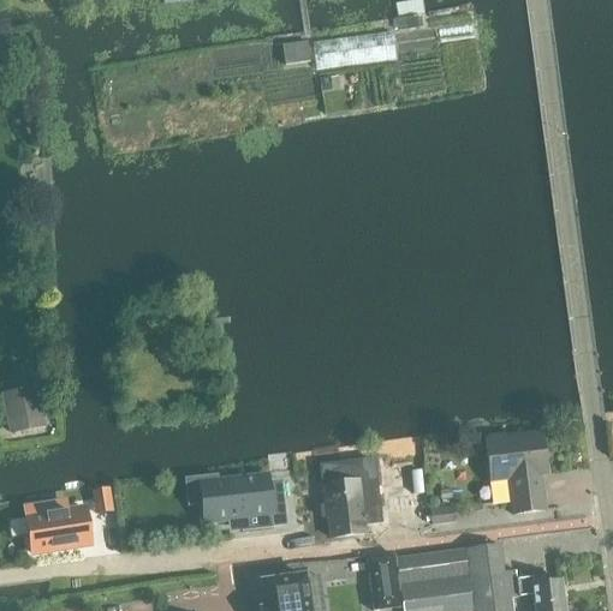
[(424,25),(424,13),(398,16),(398,28),(424,25)]
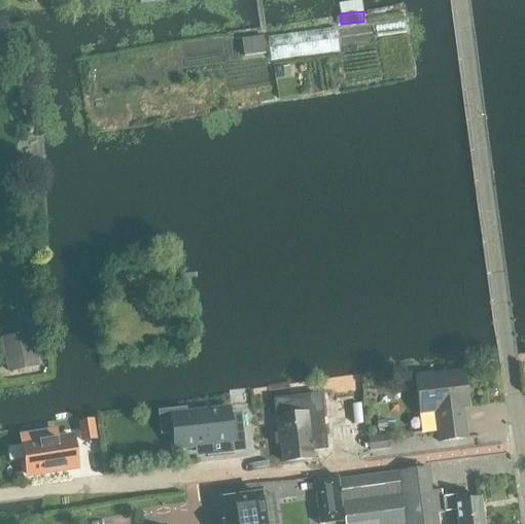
[(274,55),(341,44),(338,21),(271,31),(274,55)]
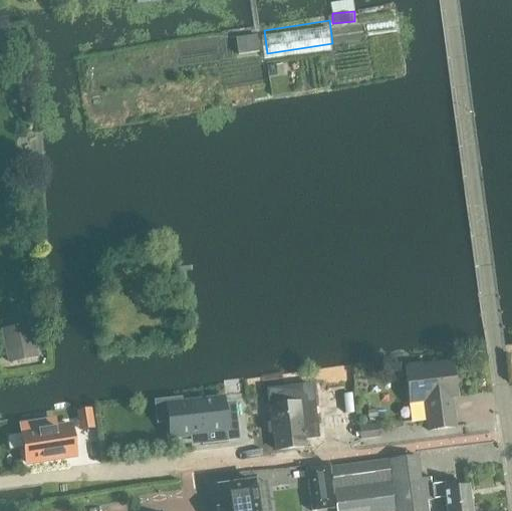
[(258,32),(237,35),(239,52),(260,50),(258,32)]
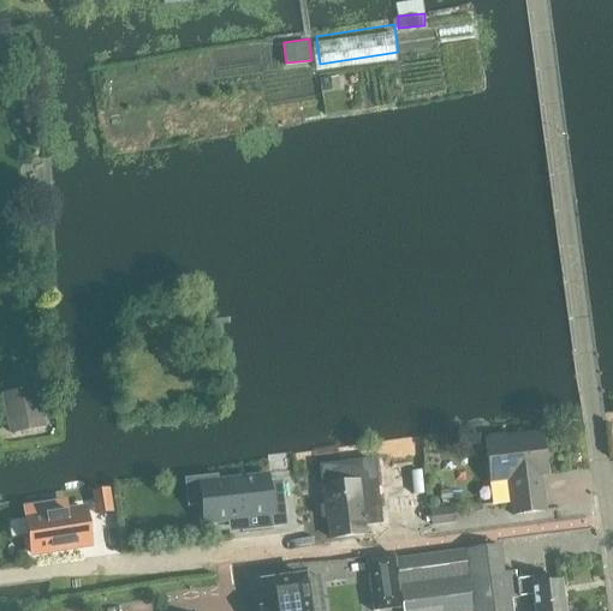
[(332,75),(321,76),(323,89),(334,88),(332,75)]
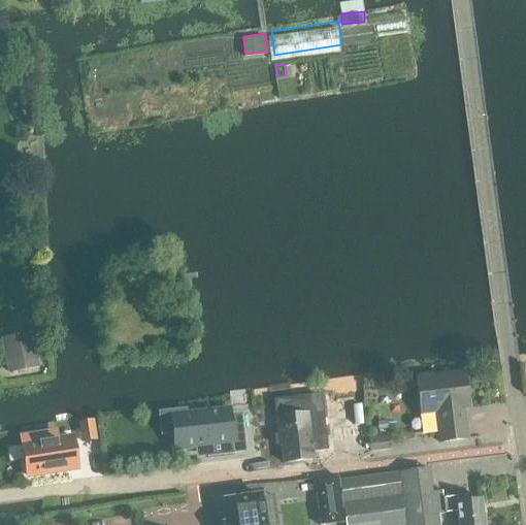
[(125,271),(114,272),(116,285),(126,284),(125,271)]
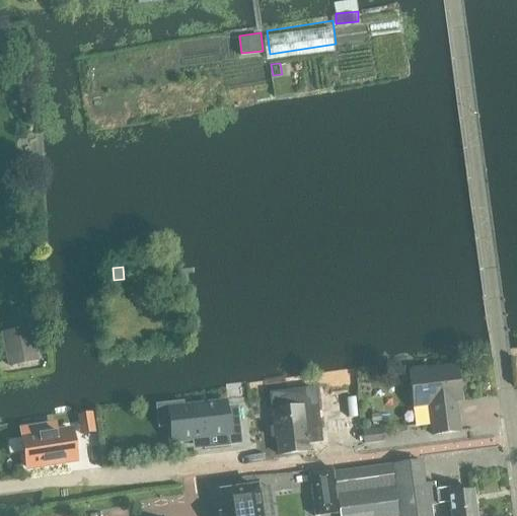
[(32,323),(2,330),(9,365),(41,358),(32,323)]
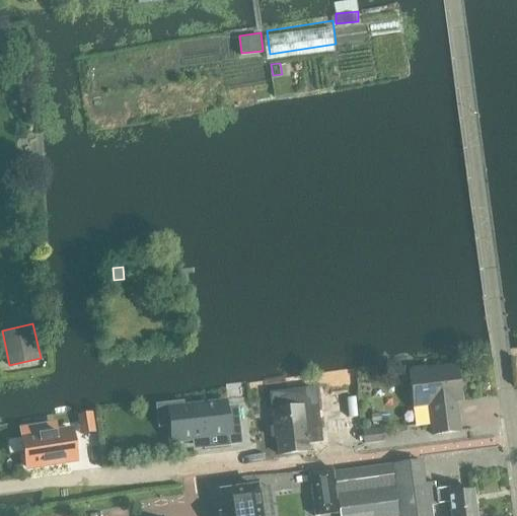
[(428,404),(431,433),(461,429),(457,398),(461,398),(457,362),(409,368),(414,407),(428,404)]
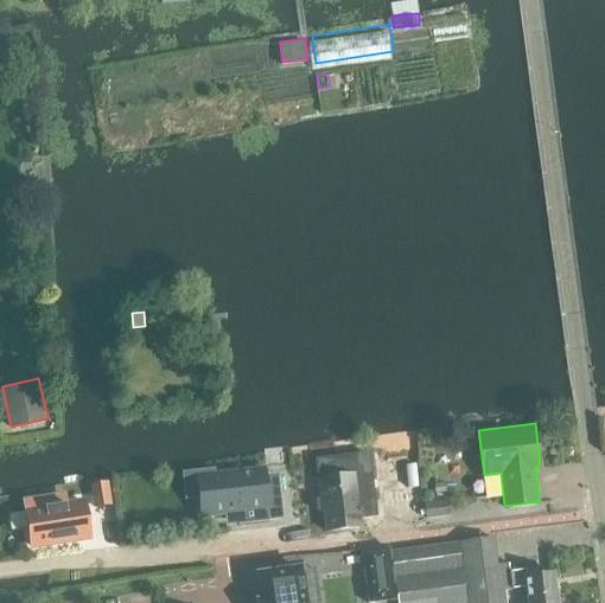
[(336,473),(319,475),(325,527),(360,524),(358,515),(379,513),(371,449),(333,454),(336,473)]
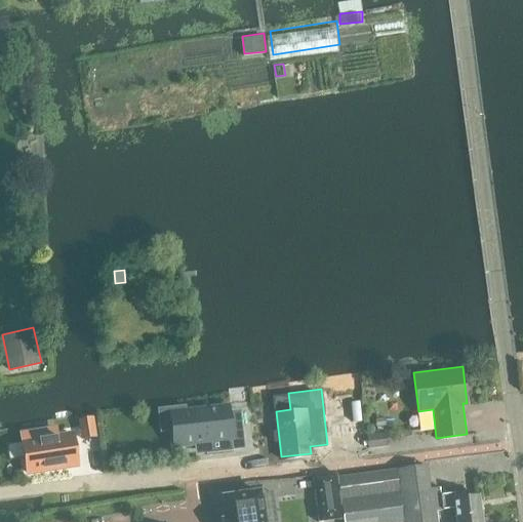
[(229,405),(172,411),(175,443),(197,441),(197,446),(207,445),(207,450),(207,452),(235,449),(235,448),(234,448),(229,405)]
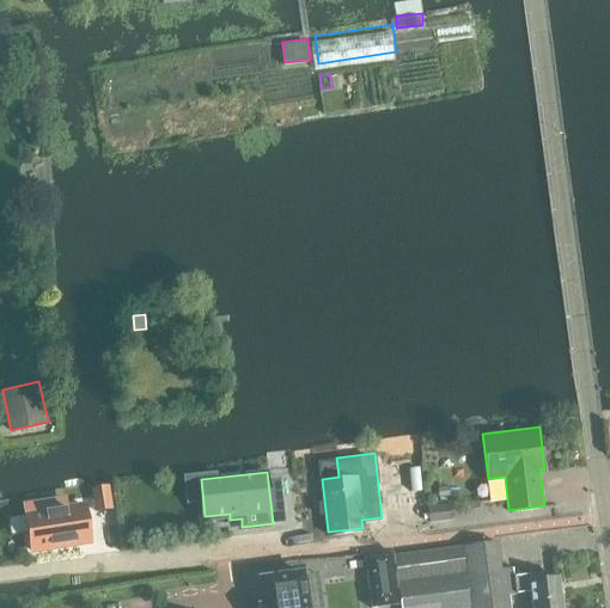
[(109,484),(95,486),(98,508),(113,507),(109,484)]
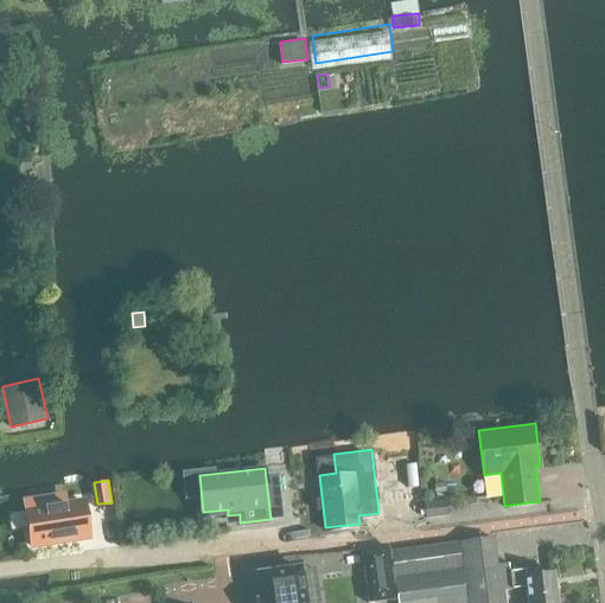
[(451,514),(449,496),(426,500),(427,517),(451,514)]
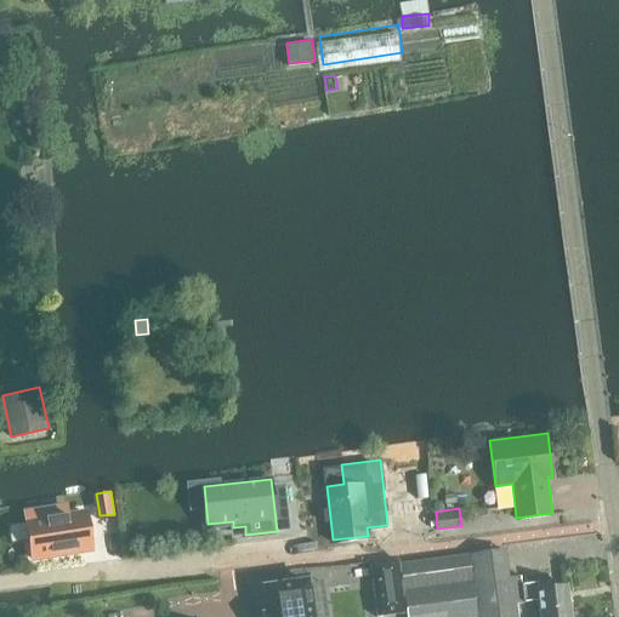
[(86,510),(29,520),(35,555),(92,547),(86,510)]
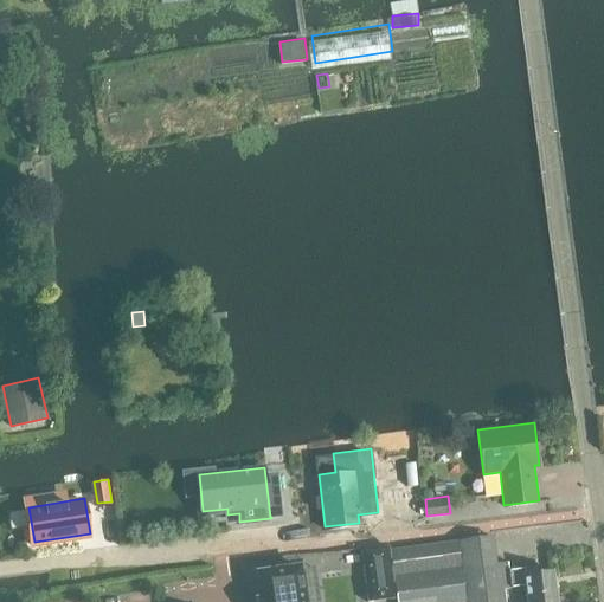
[(496,562),(493,535),(458,539),(458,538),(391,548),(398,601),(461,601),(467,601),(507,601),(506,587),(514,586),(528,584),(531,601),(558,601),(554,571),(527,575),(526,565),(512,568),(511,568),(509,560),(496,562)]
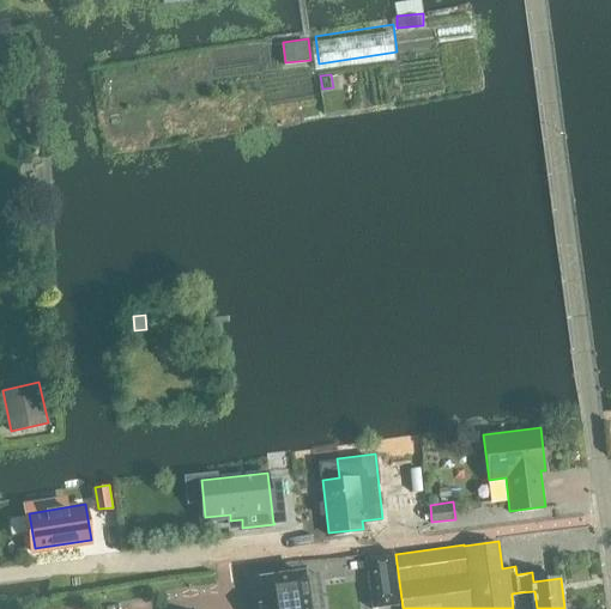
[(394,549),(366,554),(373,607),(401,603),(394,549)]
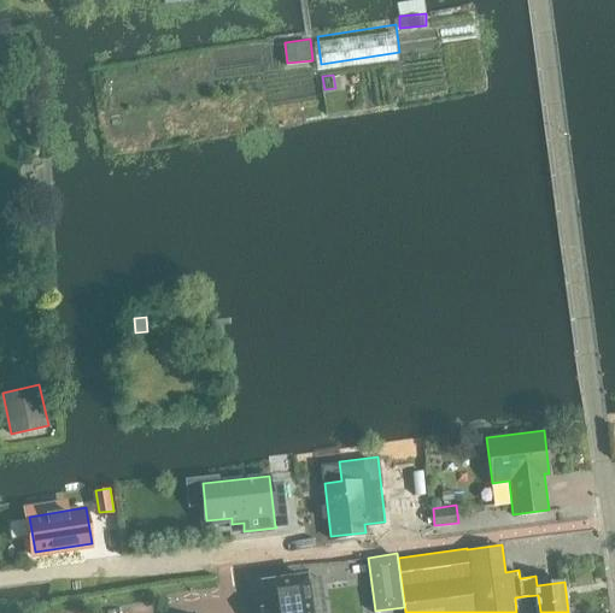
[(264,581),(268,612),(310,612),(305,575),(264,581)]
